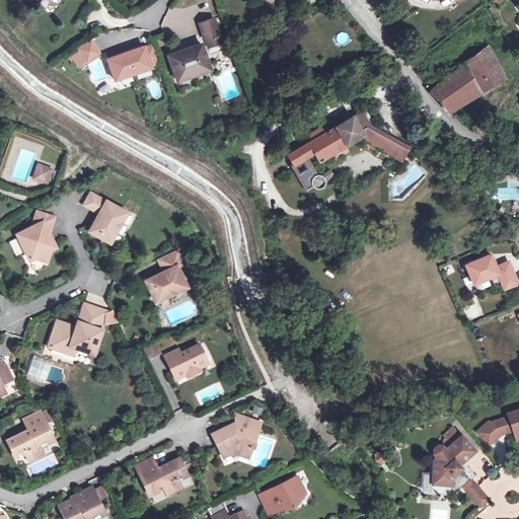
[(327,0),(335,9),(341,4),(337,0),(325,0),(326,1),(327,0)]
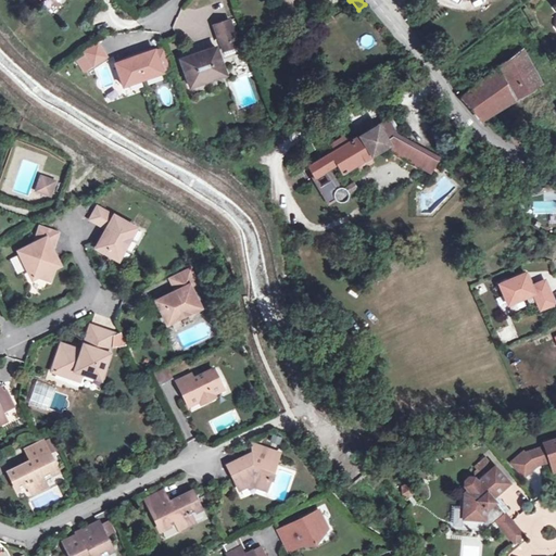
[(232,19),(217,24),(224,42),(239,37),(232,19)]
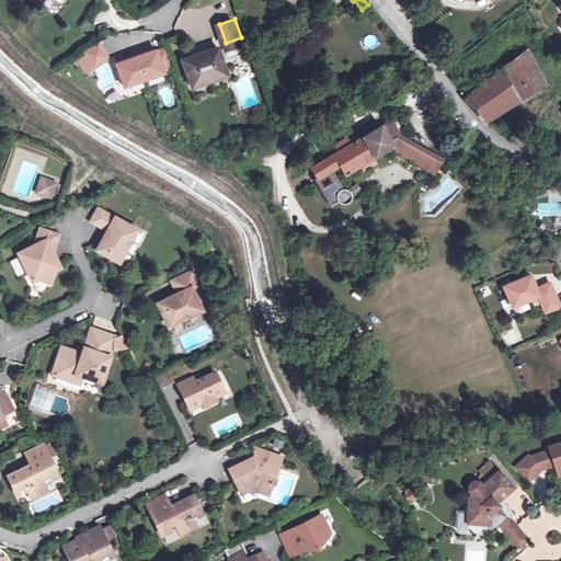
[(100,44),(86,54),(95,68),(109,58),(100,44)]
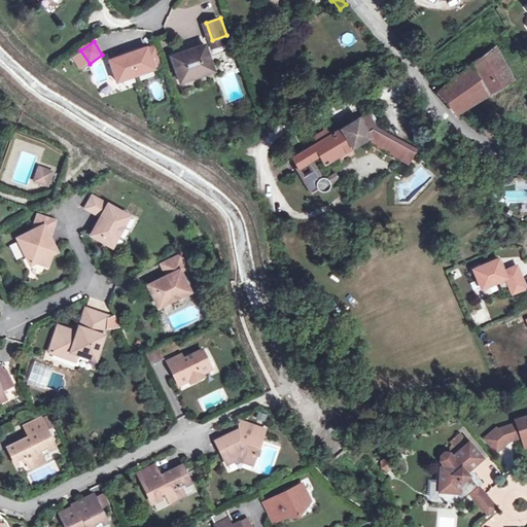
[(479,62),(493,50),(487,41),(471,53),(479,62)]
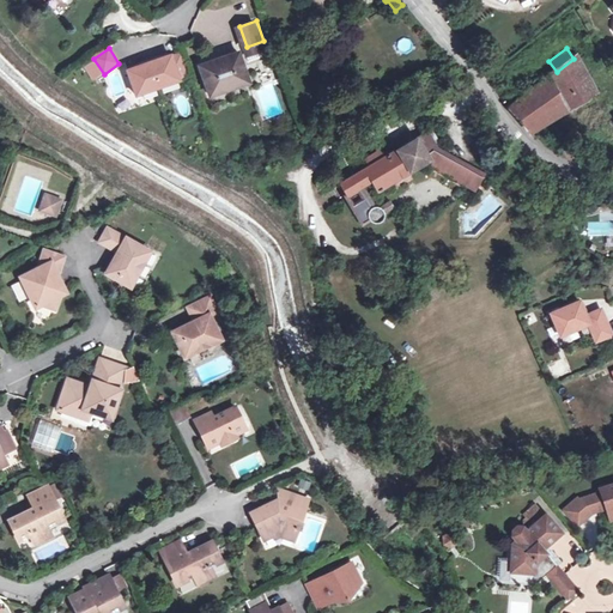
[(242,52),(204,66),(214,95),(252,80),(242,52)]
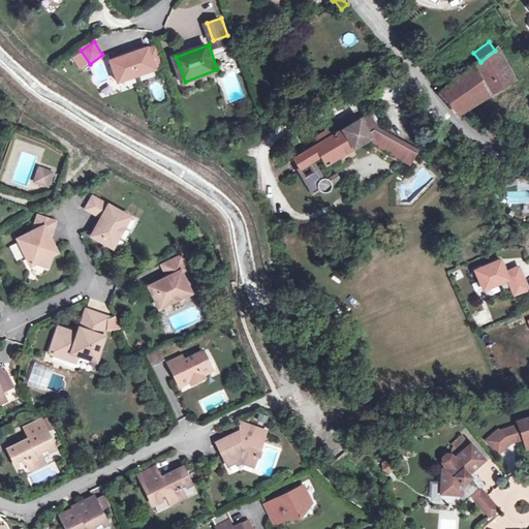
[(149,49),(111,62),(118,84),(156,71),(156,69),(154,65),(163,62),(159,47),(149,50),(149,49)]
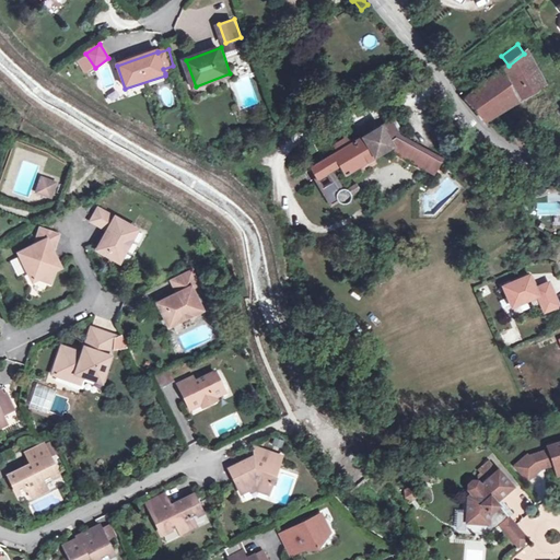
[(526,51),(524,54),(509,66),(465,98),(485,123),(545,85),(526,51)]
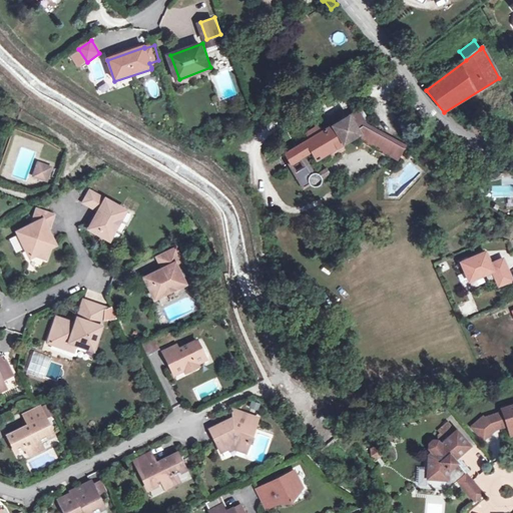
[(391,156),(398,143),(368,126),(362,122),(367,118),(361,108),(349,115),(323,131),(320,126),(315,130),(314,129),(312,130),(313,131),(307,134),(310,139),(284,154),(290,164),(300,158),(304,167),(294,172),(303,187),(309,184),(319,185),(322,177),(328,173),(326,168),(321,170),(322,172),(319,173),(316,172),(312,172),(303,157),(311,152),(316,160),(323,156),(322,154),(336,146),(332,140),(336,137),(341,145),(361,133),(363,135),(361,140),(391,156)]
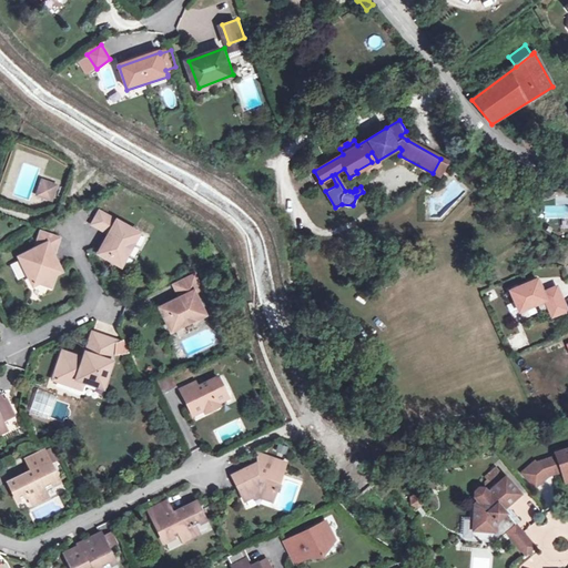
[(525,138),(539,145),(543,140),(529,131),(525,138)]
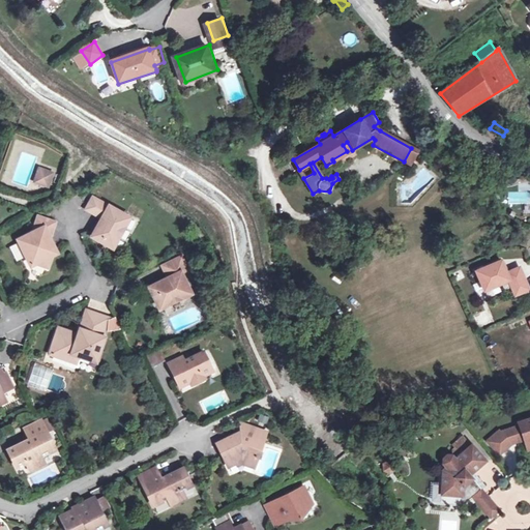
[(500,141),(503,136),(490,128),(484,136),(500,141)]
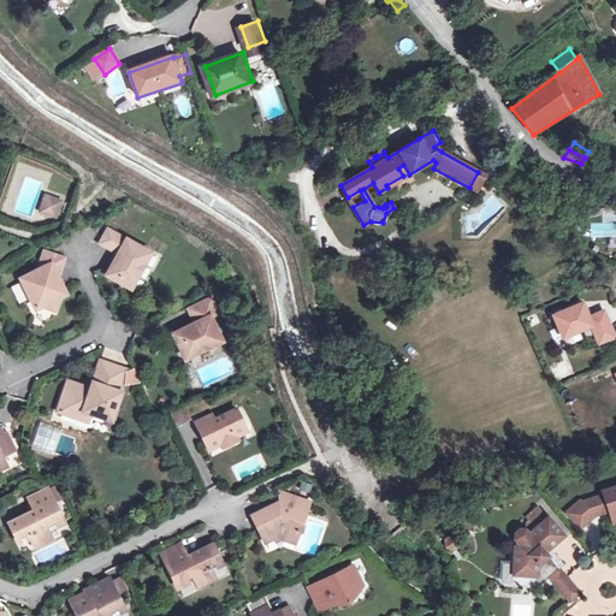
[(486,177),(478,172),(469,188),(477,193),(486,177)]
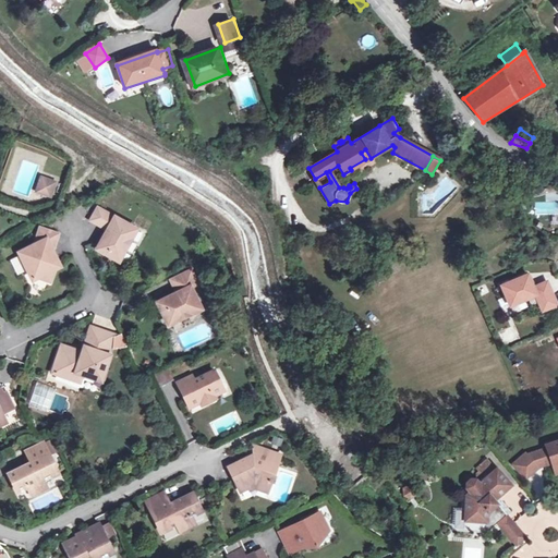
[(50,195),(55,184),(44,179),(39,191),(50,195)]
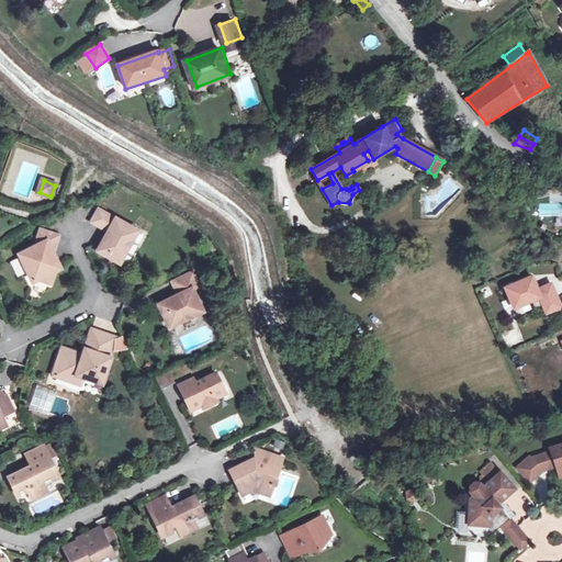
[(561,216),(561,203),(539,204),(539,216),(561,216)]
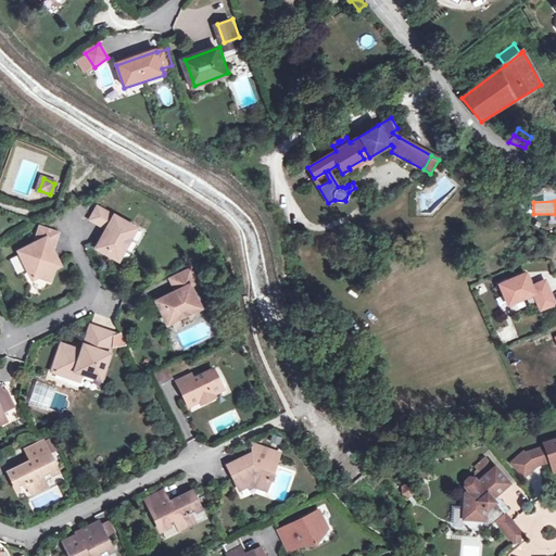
[(135,229),(96,209),(89,222),(106,230),(97,249),(117,261),(135,229)]
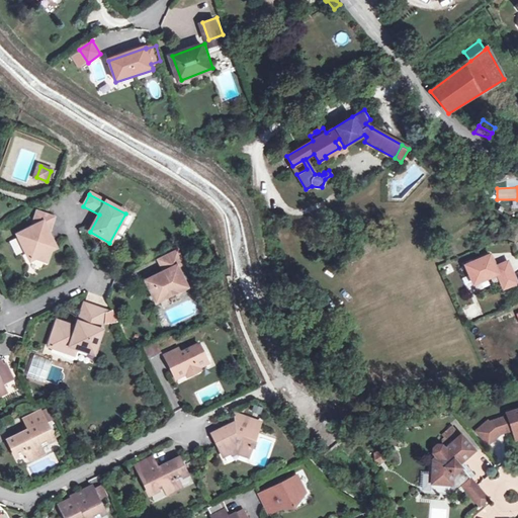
[(50,236),(48,237),(46,233),(48,232),(53,218),(37,212),(32,228),(18,235),(29,259),(35,256),(47,260),(50,249),(55,247),(50,236)]
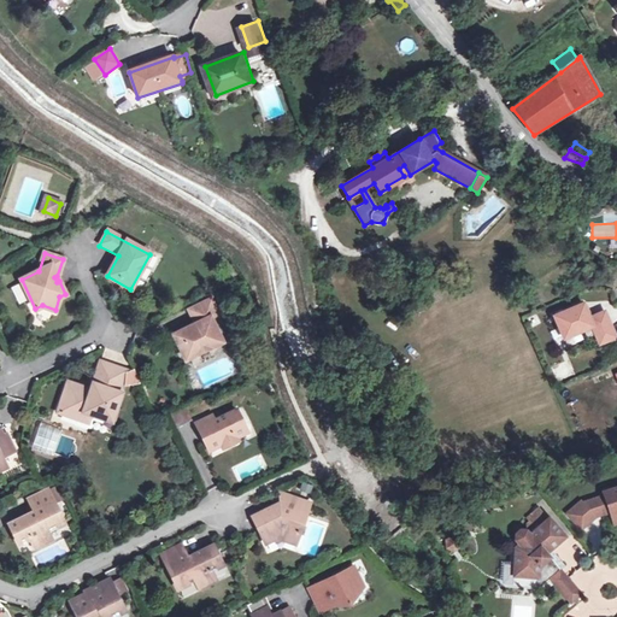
[(189,310),(197,323),(174,334),(186,359),(222,342),(210,317),(218,313),(211,300),(189,310)]
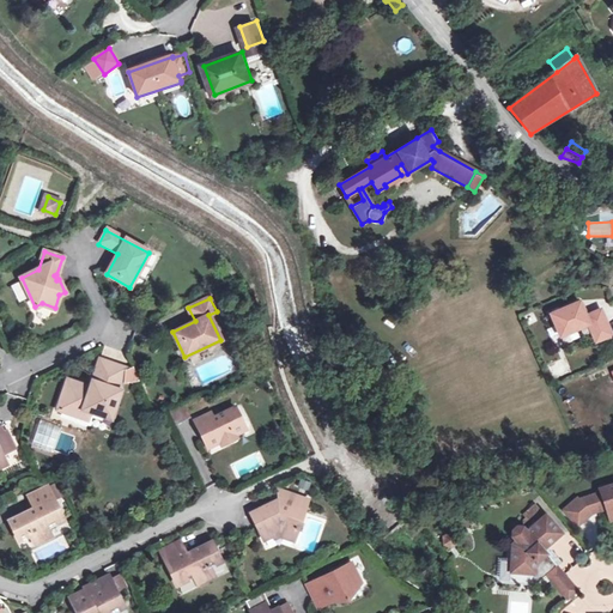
[(586,315),(580,301),(551,314),(559,335),(588,323),(596,341),(612,334),(601,309),(586,315)]
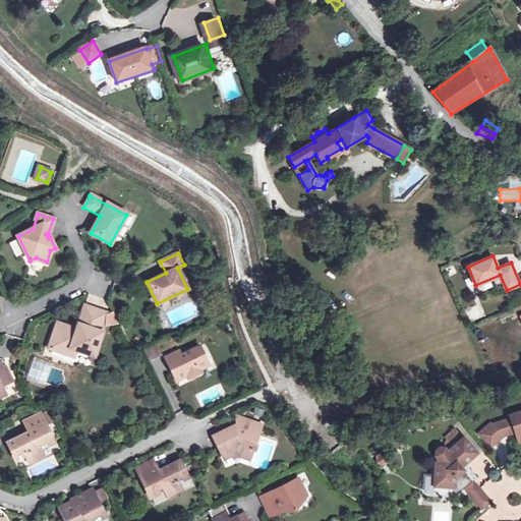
[(470,321),(484,314),(481,304),(466,309),(470,321)]
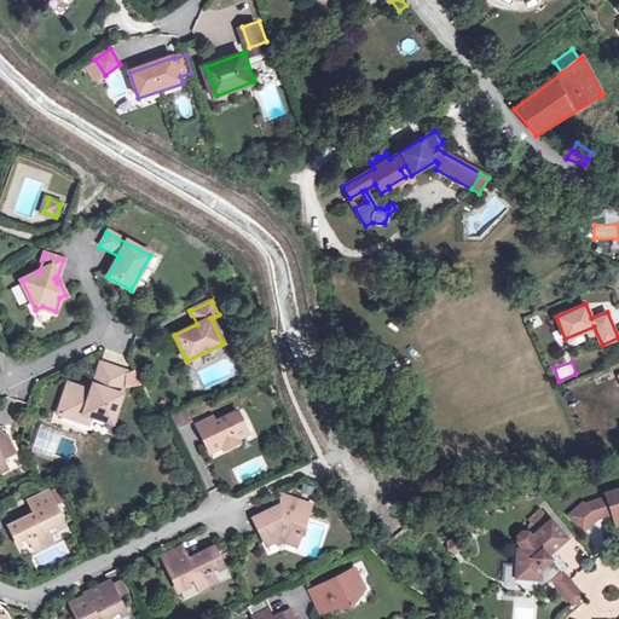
[(79,389),(80,387),(68,383),(58,414),(81,421),(85,412),(92,415),(111,421),(121,393),(119,392),(126,370),(102,363),(92,391),(86,389),(86,392),(79,389)]
